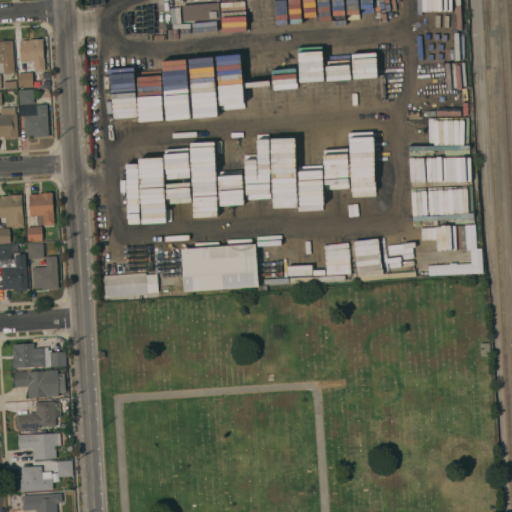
[(218,2),(220,18),(183,21),(182,5),(218,2)]
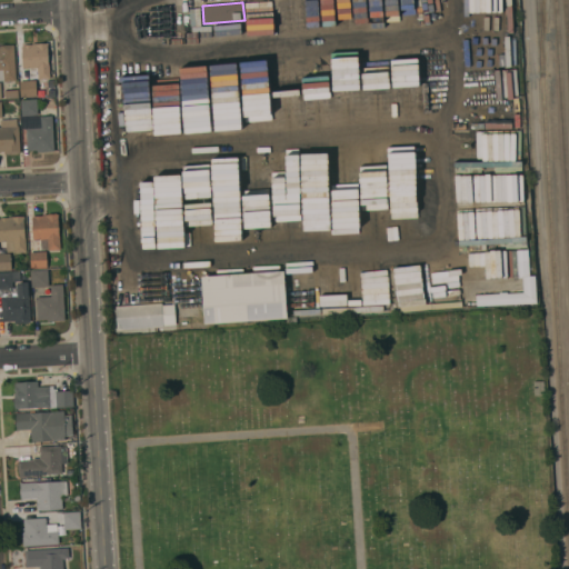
[(50,78),(38,79),(38,78),(30,78),(30,68),(22,69),(21,46),(25,46),(25,45),(32,45),(32,43),(36,43),(36,45),(48,43),(50,78)]
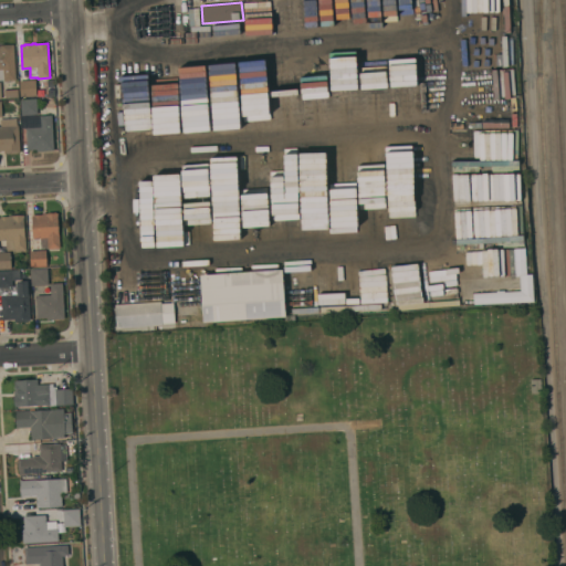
[(16,80),(3,81),(3,80),(0,80),(0,44),(13,44),(16,80)]
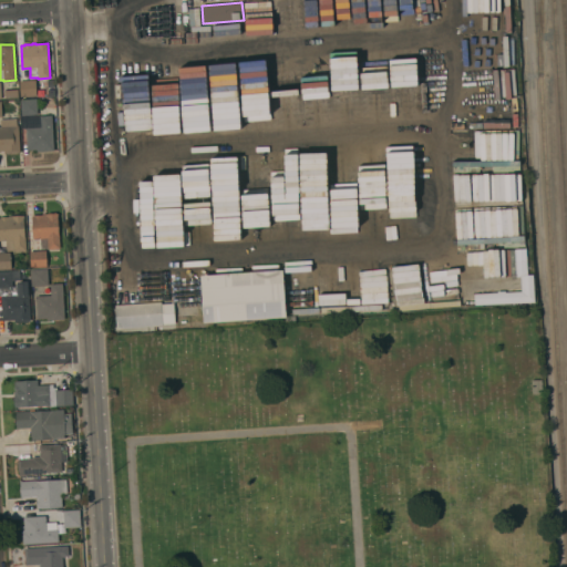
[(35,80),(37,96),(21,98),(20,81),(35,80)]
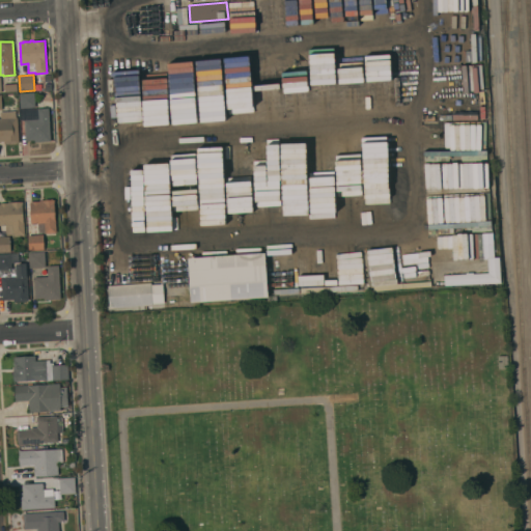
[(365,77),(365,91),(385,90),(384,76),(365,77)]
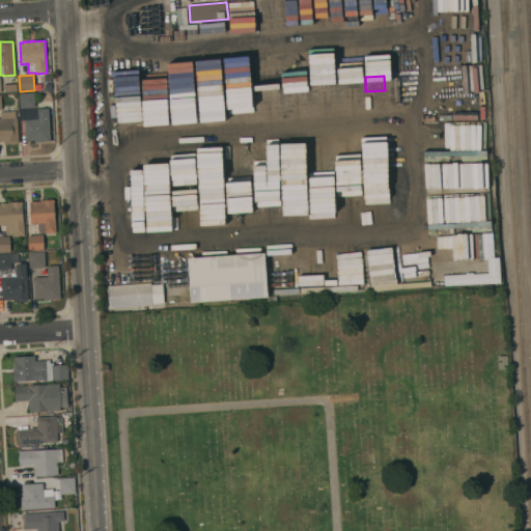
[(34,92),(35,107),(20,108),(19,93),(34,92)]
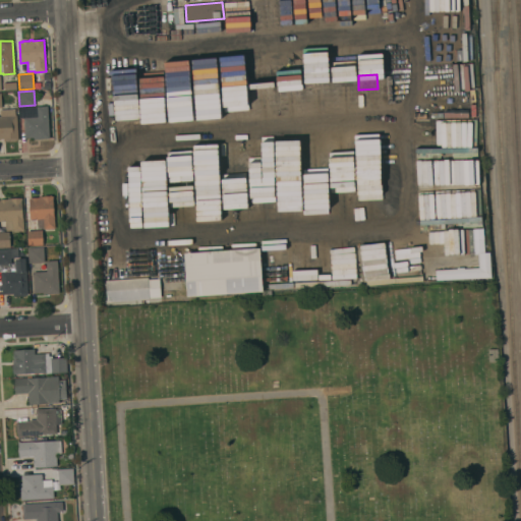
[(50,138),(34,139),(34,137),(25,138),(24,117),(38,116),(37,107),(48,106),(50,138)]
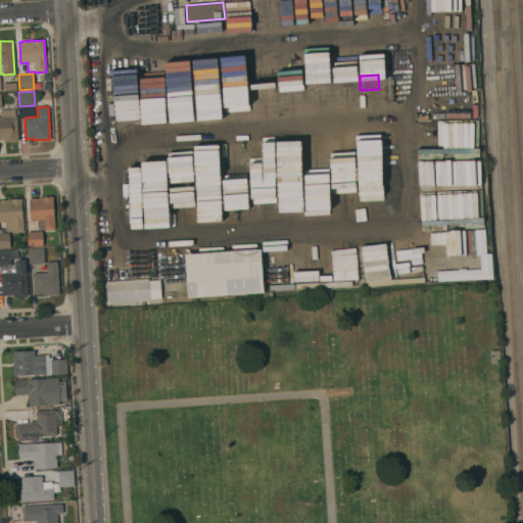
[(0,110),(15,109),(15,115),(17,115),(18,141),(4,142),(4,140),(0,140),(0,116),(1,116),(0,110)]
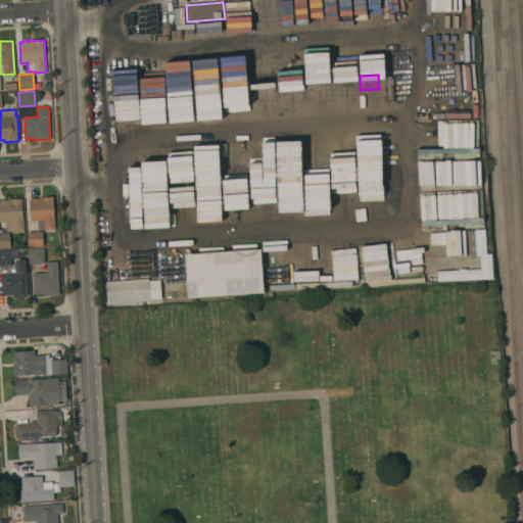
[(55,229),(45,230),(45,229),(37,229),(37,220),(31,220),(30,198),(53,197),(55,229)]
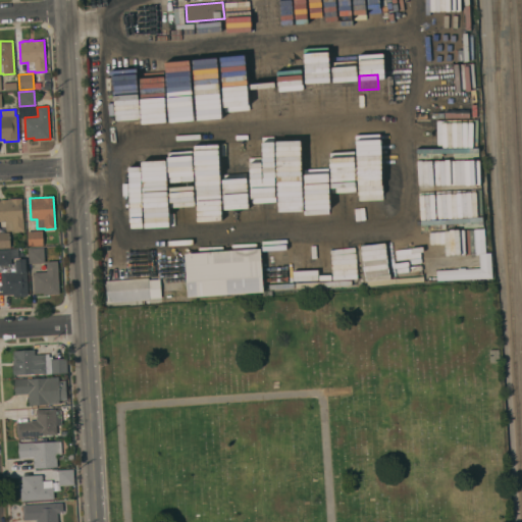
[(0,200),(7,199),(7,198),(11,198),(11,199),(22,199),(22,218),(23,218),(24,230),(5,230),(5,221),(0,221),(0,200)]
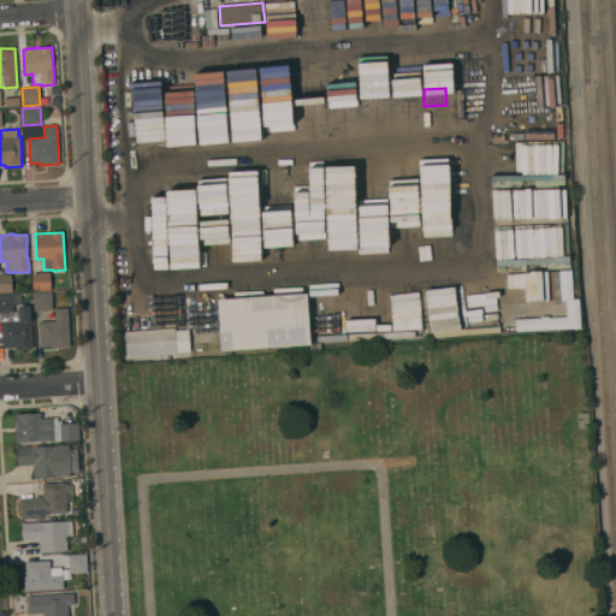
[(49,272),(51,290),(34,291),(33,273),(49,272)]
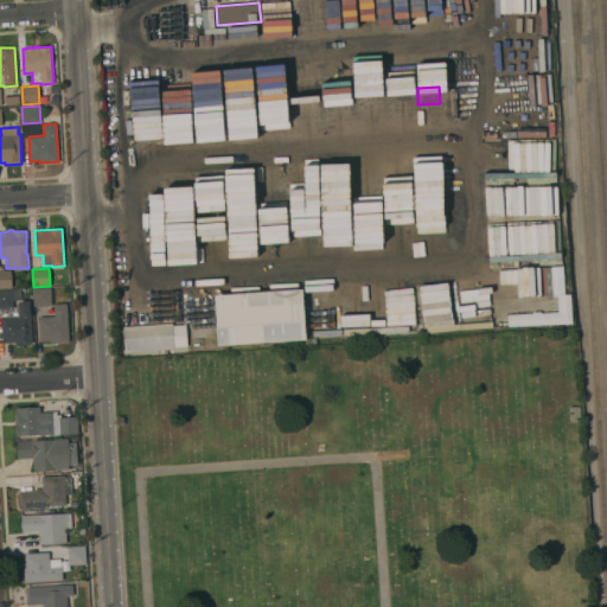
[(0,270),(11,270),(12,288),(0,288),(0,270)]
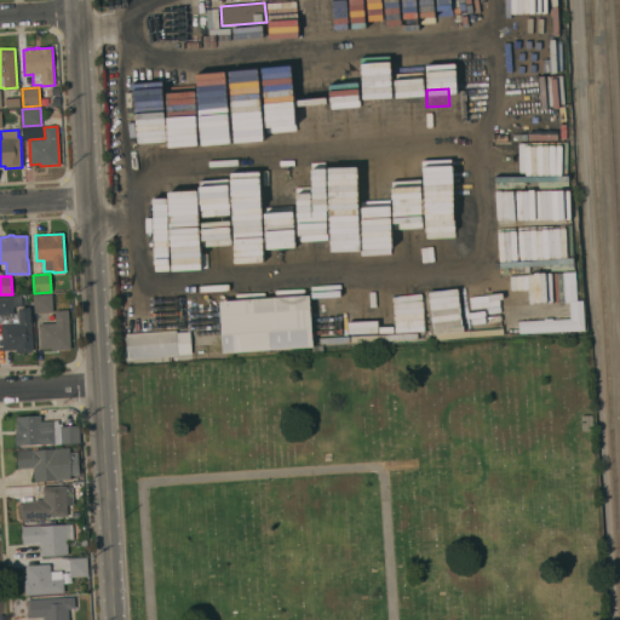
[(309,291),(313,346),(223,352),(219,297),(309,291)]
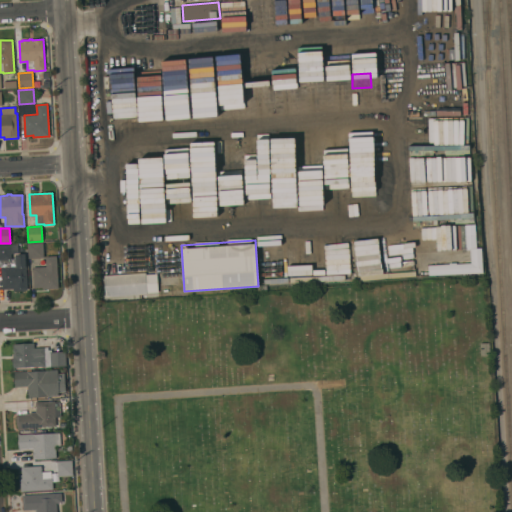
[(43,243),(44,257),(29,258),(28,244),(43,243)]
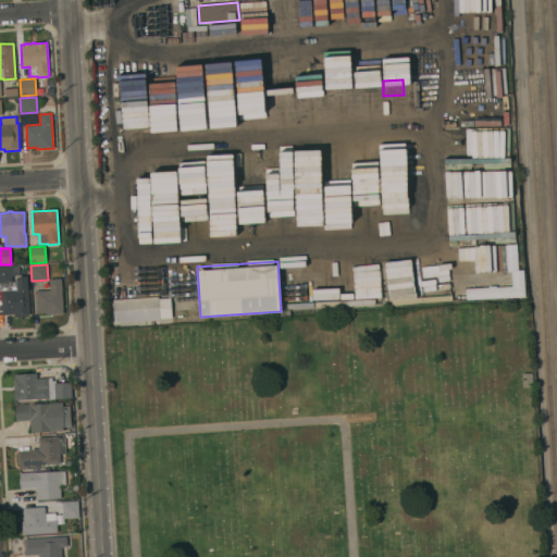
[(0,267),(12,267),(12,282),(0,282),(0,267)]
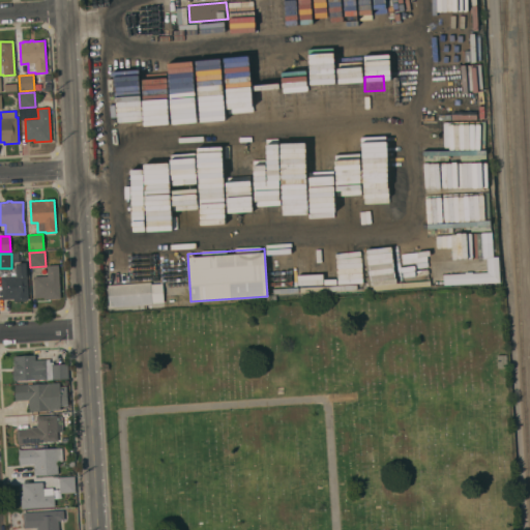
[(1,276),(17,275),(16,263),(26,262),(28,300),(26,300),(26,301),(17,301),(17,300),(13,301),(13,299),(2,300),(1,276)]
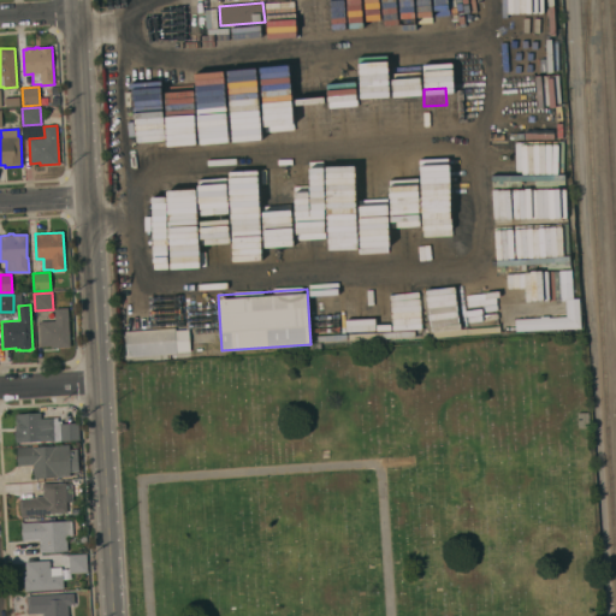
[(70,347),(52,348),(52,345),(41,347),(39,321),(55,320),(54,308),(67,308),(70,347)]
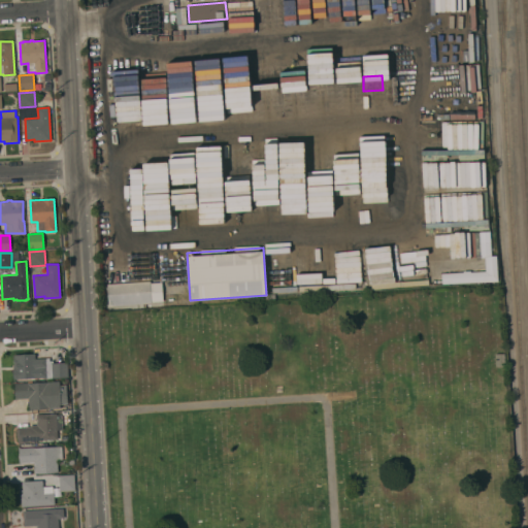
[(150,281),(151,283),(162,282),(163,300),(152,301),(152,303),(108,306),(106,284),(150,281)]
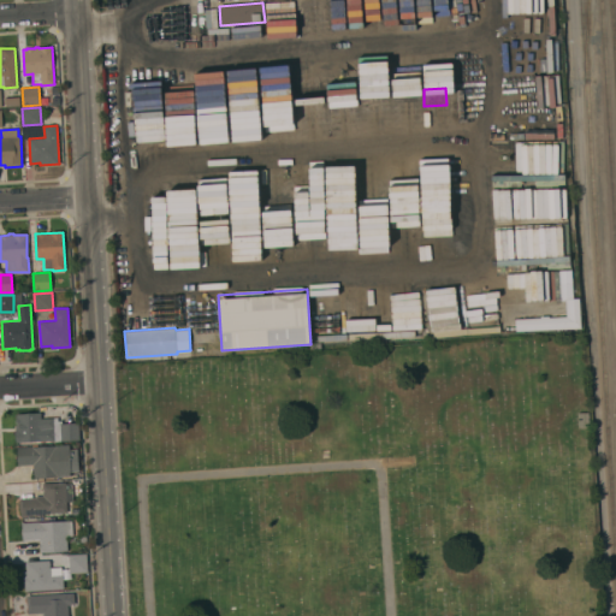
[(47,412),(48,419),(53,418),(54,437),(53,437),(53,438),(52,439),(52,440),(17,443),(16,430),(15,430),(15,426),(17,426),(17,414),(47,412)]
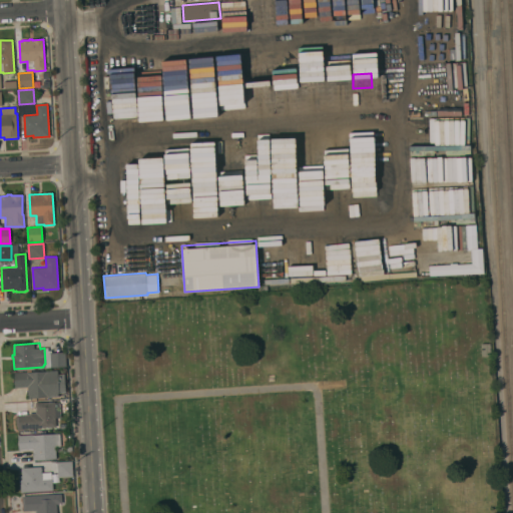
[(66,352),(66,366),(51,367),(50,353),(66,352)]
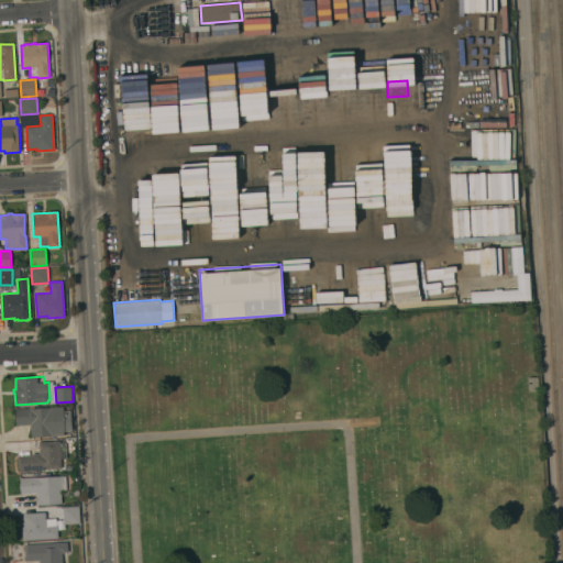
[(72,410),(73,431),(65,431),(65,435),(31,437),(30,424),(17,426),(15,409),(63,407),(64,410),(72,410)]
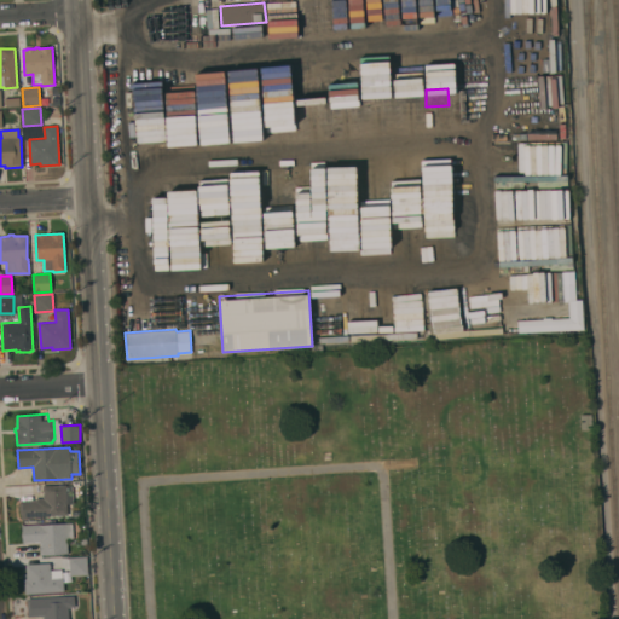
[(65,485),(65,486),(71,485),(73,503),(67,504),(68,514),(39,516),(39,519),(21,520),(21,514),(19,514),(18,505),(19,505),(19,502),(35,501),(35,498),(44,498),(42,486),(65,485)]
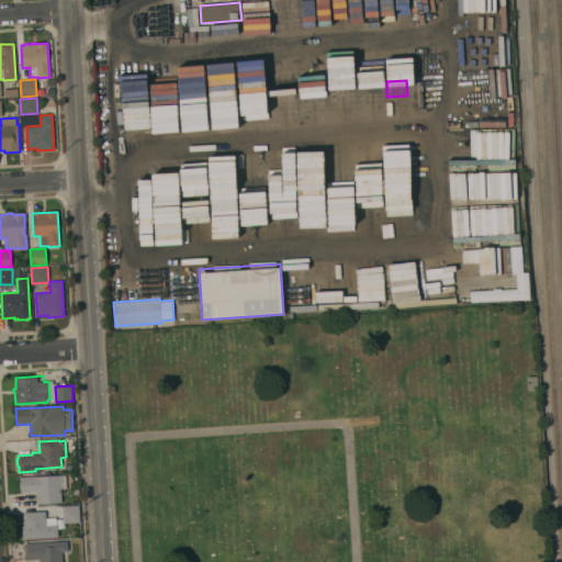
[(60,474),(62,502),(37,503),(36,492),(21,493),(20,476),(60,474)]
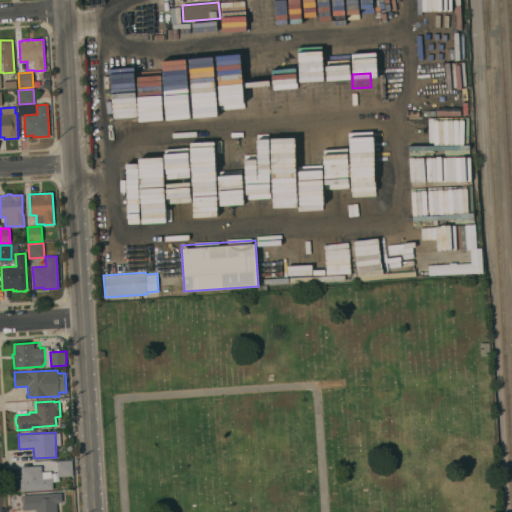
[(72,460),(73,475),(58,476),(57,461),(72,460)]
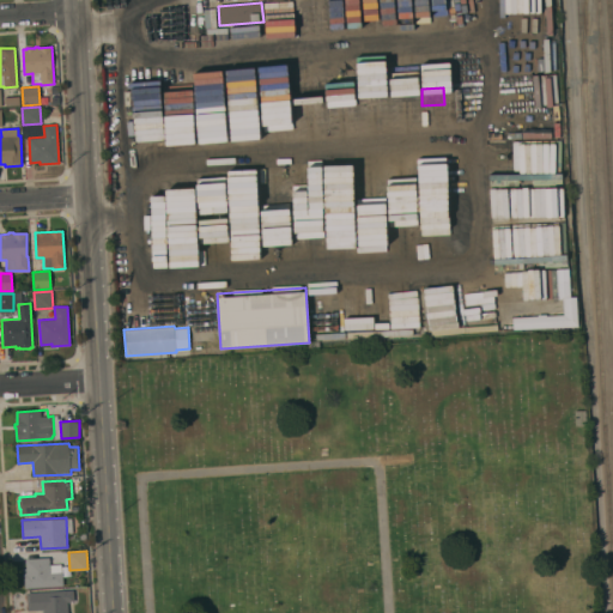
[(49,558),(50,564),(62,564),(64,586),(25,588),(24,569),(26,569),(25,559),(49,558)]
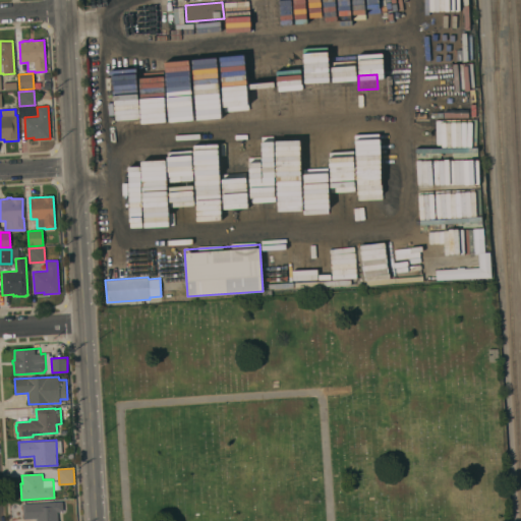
[(62,502),(63,511),(57,511),(57,520),(37,520),(37,518),(23,519),(22,504),(62,502)]
